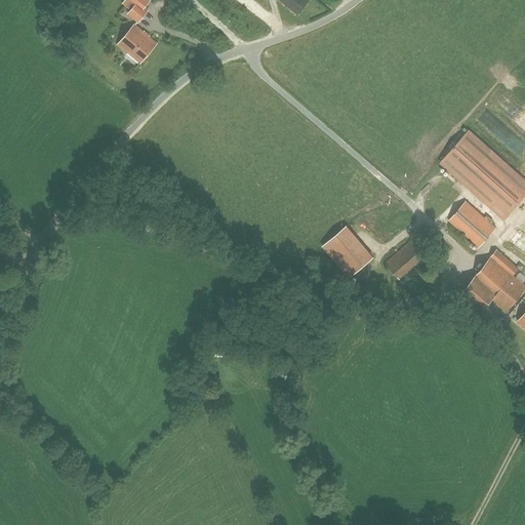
[(126,0),(123,4),(131,11),(129,13),(138,21),(148,10),(144,7),(149,0),(126,0)]
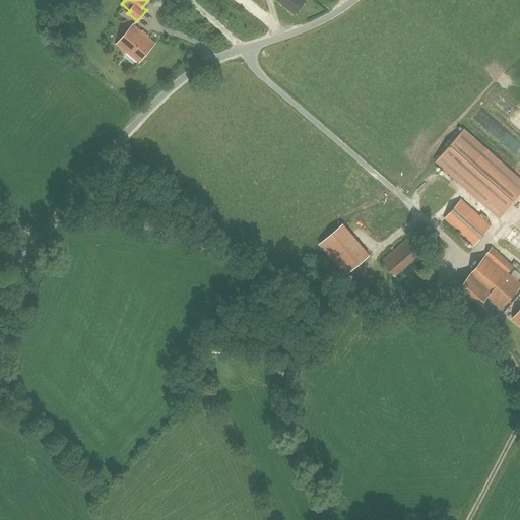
[(273,0),(288,14),(303,0),(273,0)]
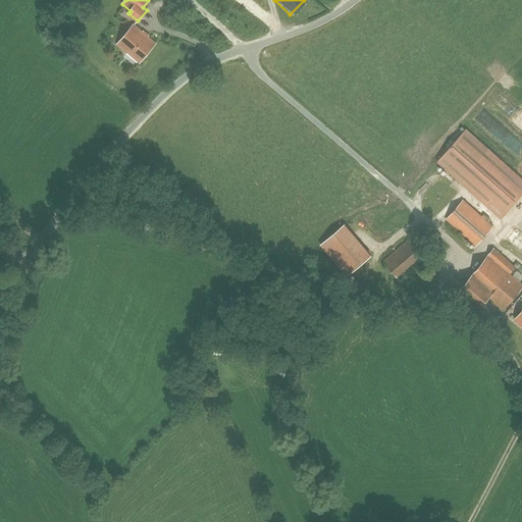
[(118,44),(140,61),(155,44),(134,25),(118,44)]
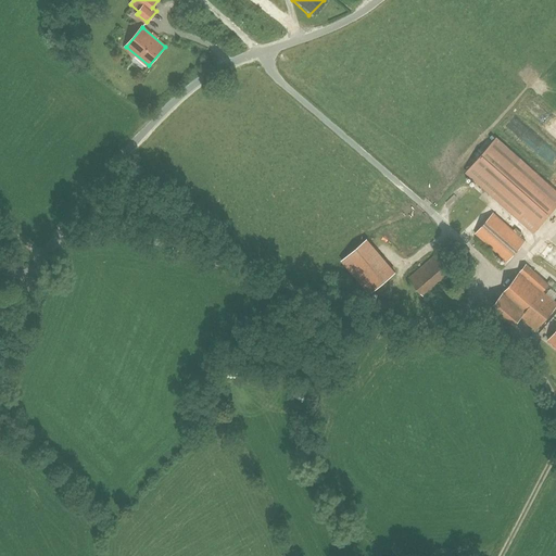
[(555,205),(555,191),(519,160),(495,138),(466,172),(533,232),(555,205)]
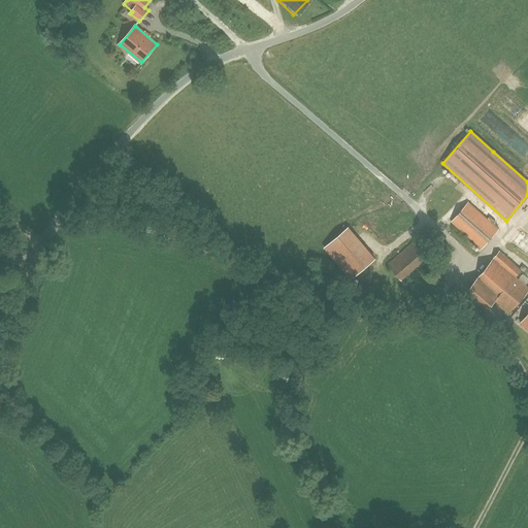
[(498,229),(468,203),(451,222),(482,249),(498,229)]
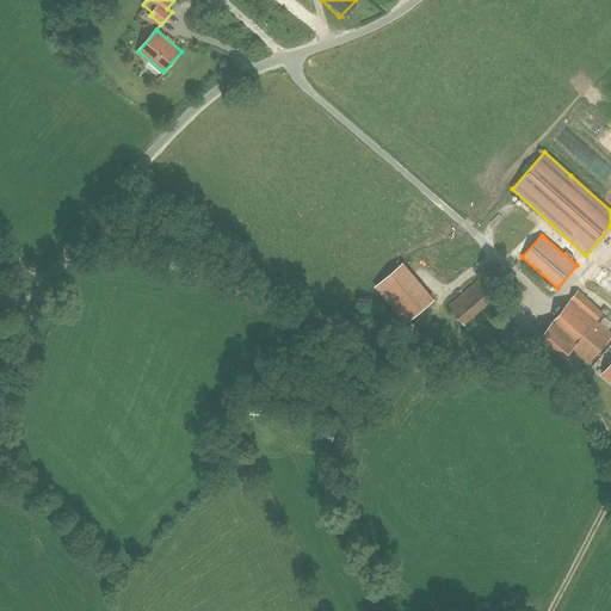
[(400,260),(369,281),(396,321),(427,301),(400,260)]
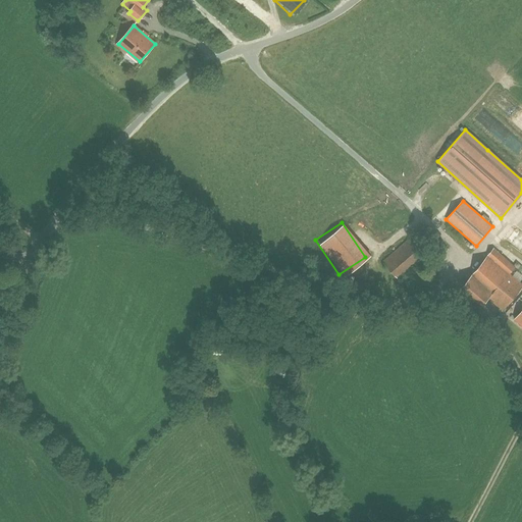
[(400,279),(425,257),(410,239),(383,261),(400,279)]
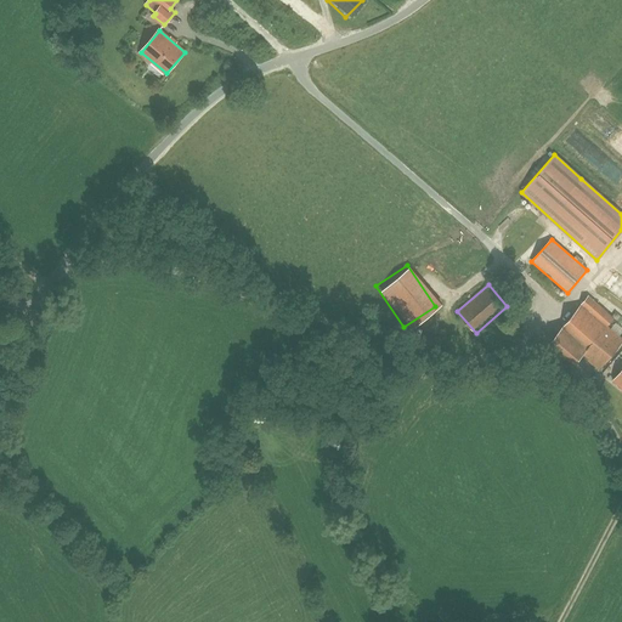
[(533,297),(526,287),(518,294),(525,304),(533,297)]
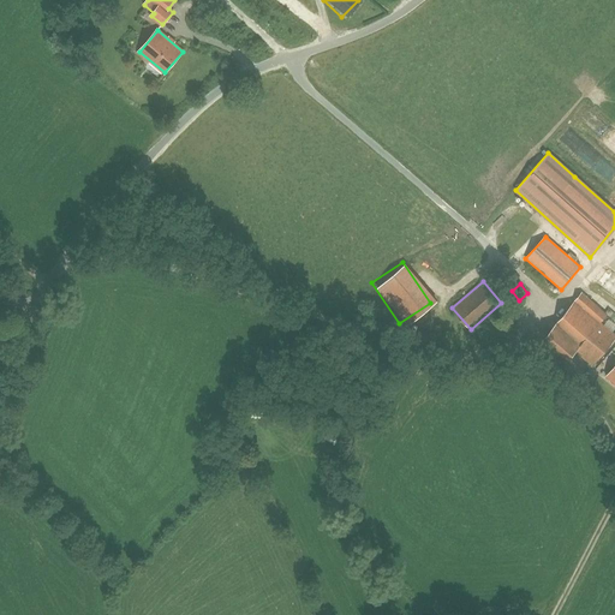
[(563,364),(578,347),(596,363),(614,340),(614,338),(599,324),(608,314),(581,292),(539,344),(563,364)]
